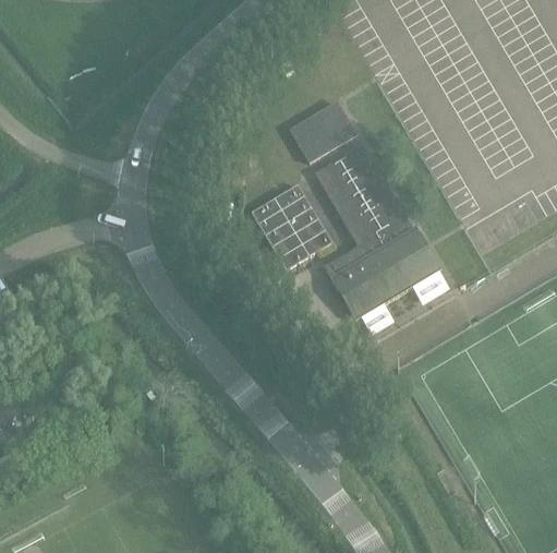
[(336,101),(315,115),(290,129),(310,161),(355,134),(336,101)]
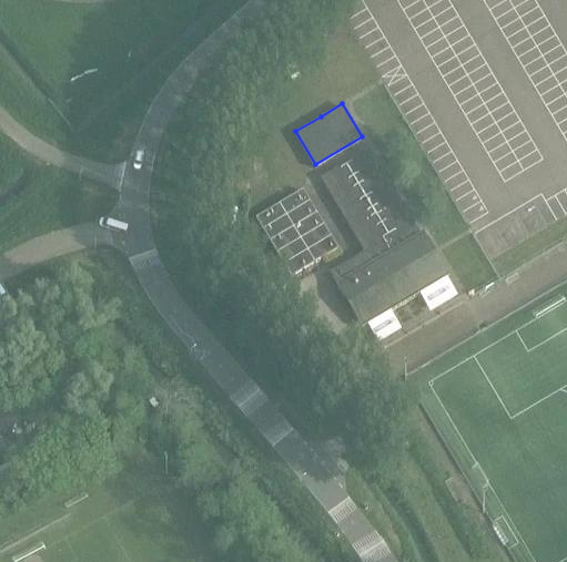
[(330,271),(336,282),(419,233),(368,147),(322,176),(365,249),(330,271)]
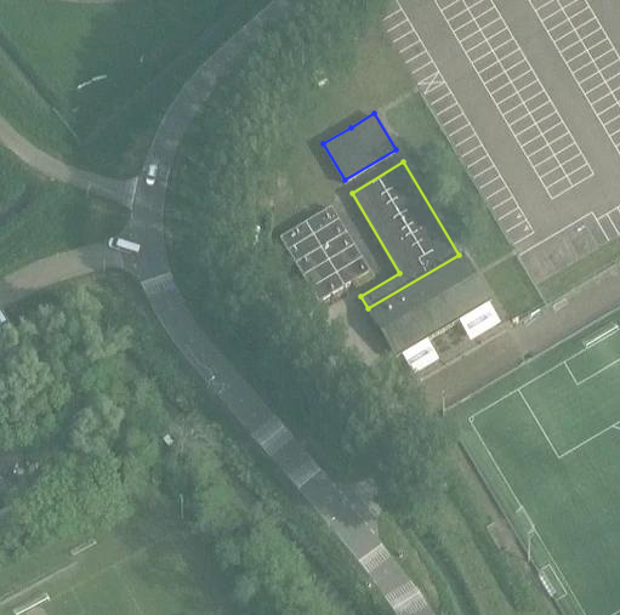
[(330,205),(279,235),(317,300),(369,269),(330,205)]
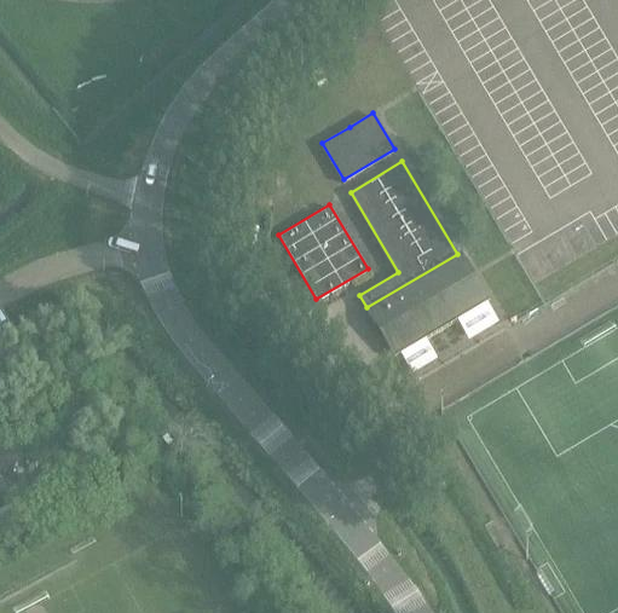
[(457,254),(367,307),(394,354),(487,299),(460,253),(457,254)]
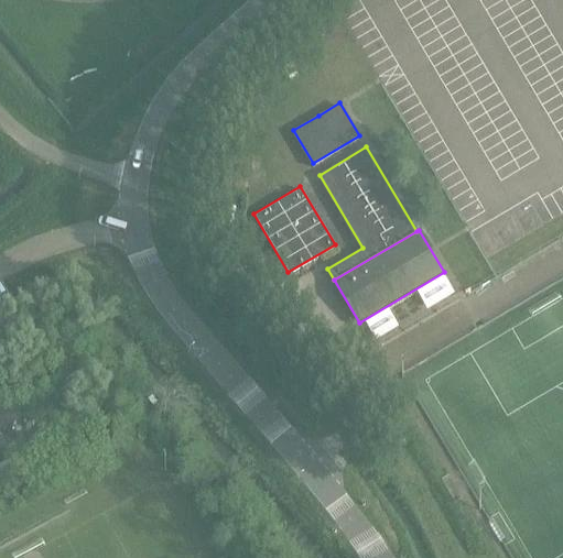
[(152,403),(157,398),(151,392),(147,395),(152,403)]
